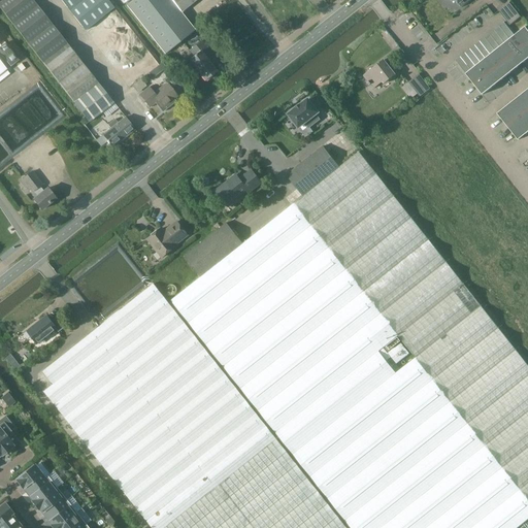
[(90,123),(114,103),(67,43),(32,0),(2,0),(0,2),(0,8),(42,63),(90,123)]
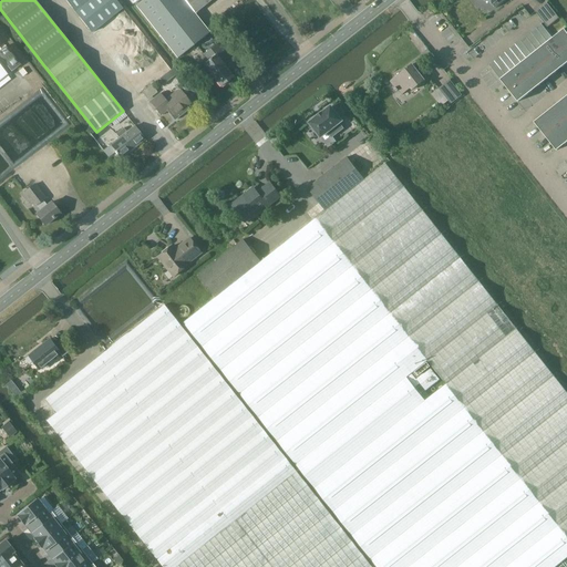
[(115,0),(64,0),(91,33),(122,9),(115,0)]
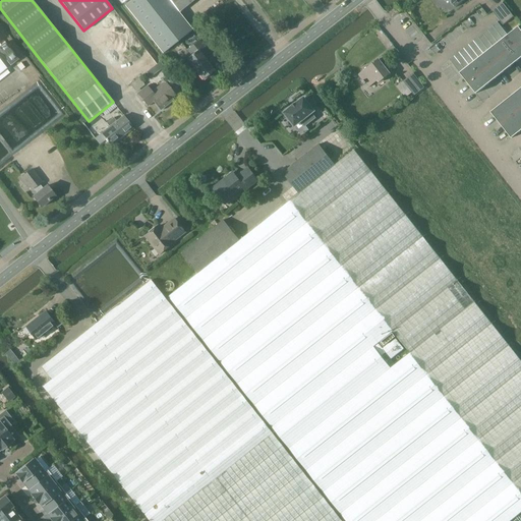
[(118,0),(124,7),(162,55),(193,30),(180,12),(195,0),(118,0)]
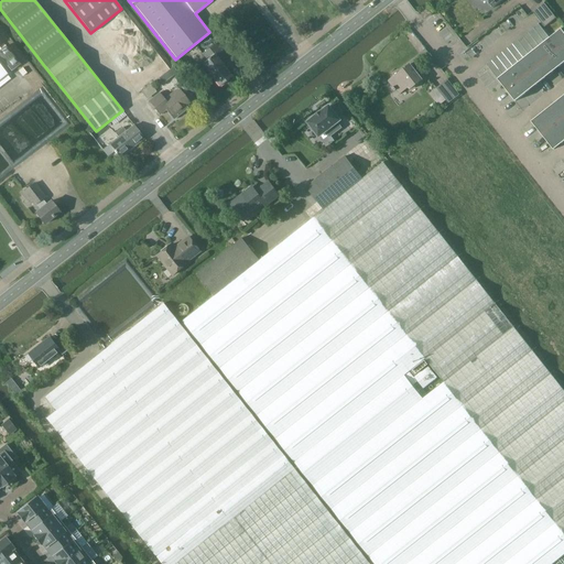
[(550,8),(542,0),(527,0),(525,1),(538,18),(550,8)]
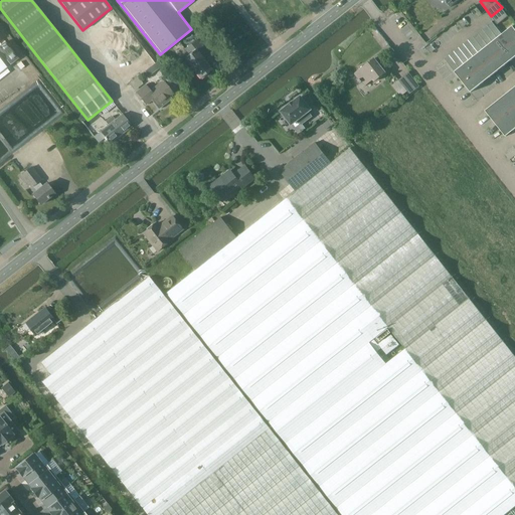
[(502,34),(492,22),(486,26),(496,38),(502,34)]
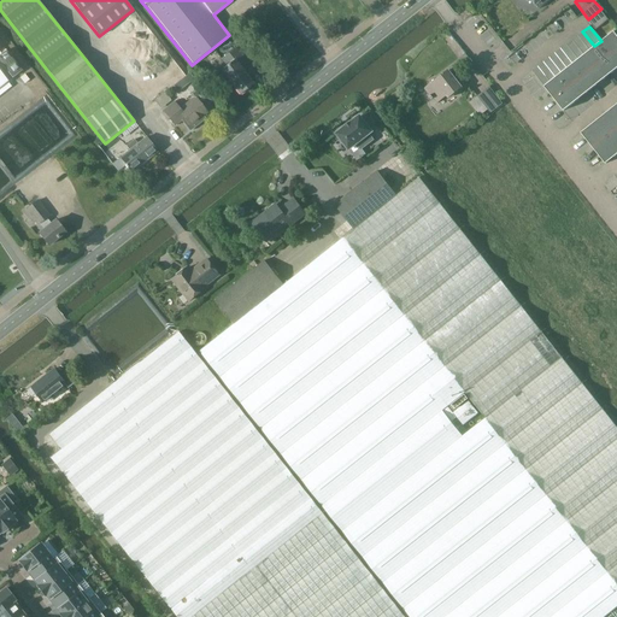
[(564,111),(616,69),(616,35),(613,31),(601,41),(594,46),(589,51),(583,56),(577,60),(573,64),(566,69),(560,74),(556,77),(550,82),(545,87),(544,87),(564,111)]
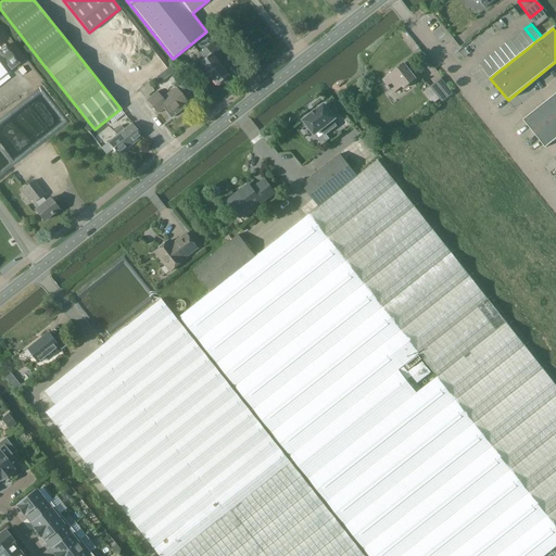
[(535,41),(525,28),(520,33),(531,46),(535,41)]
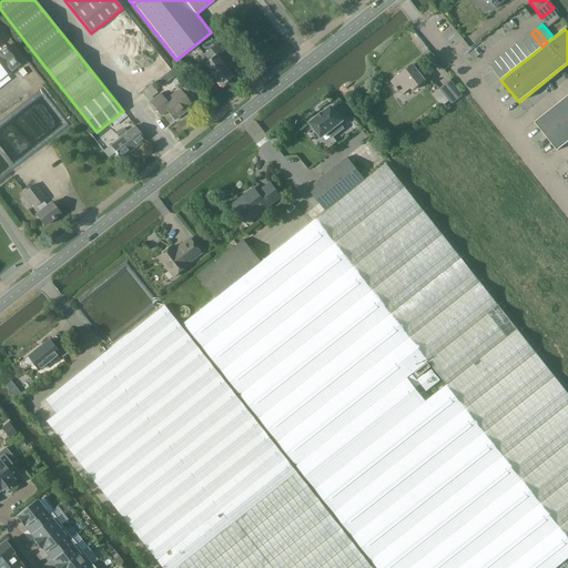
[(458,32),(456,33),(459,37),(455,41),(463,51),(469,46),(458,32)]
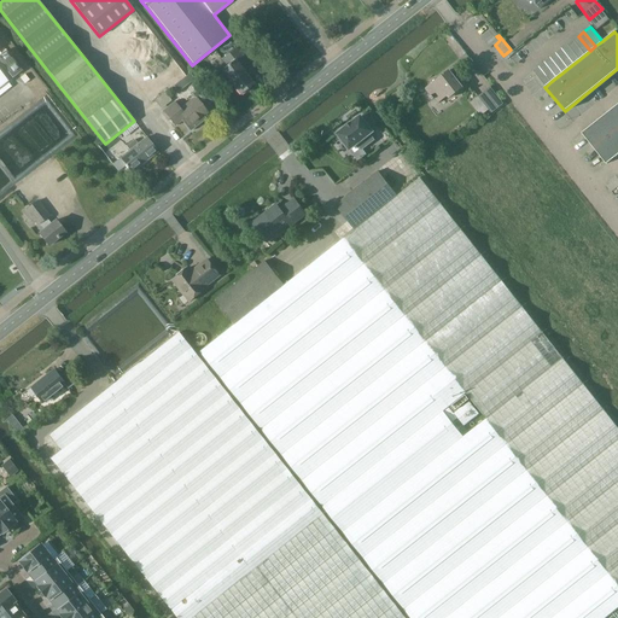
[(590,51),(578,36),(572,40),(584,56),(590,51)]
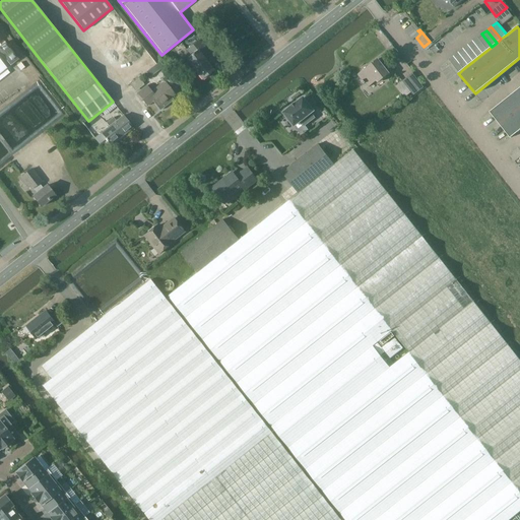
[(492,47),(481,34),(476,38),(486,51),(492,47)]
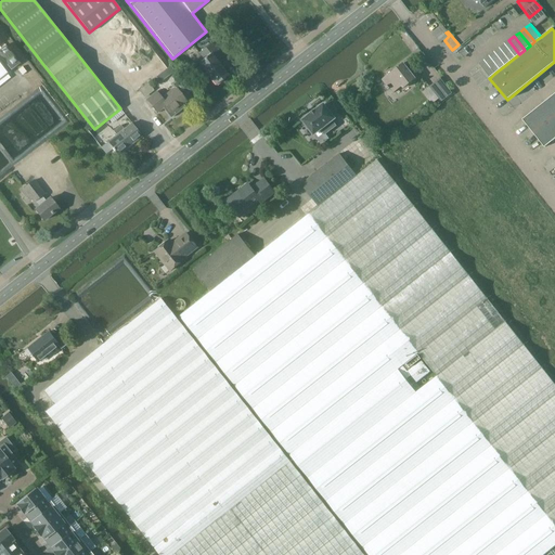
[(519,54),(508,40),(504,44),(515,57),(519,54)]
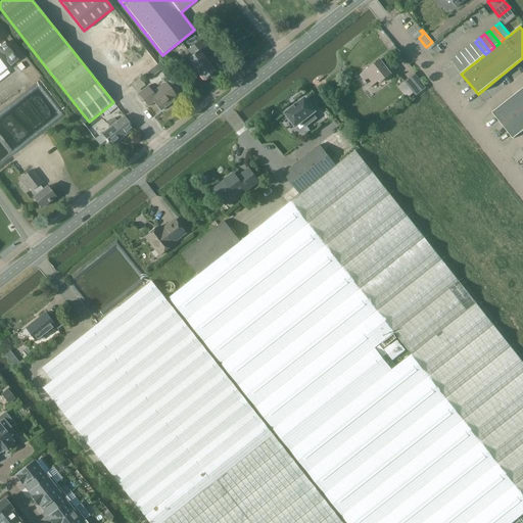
[(192,56),(187,59),(203,81),(216,72),(207,61),(214,57),(200,40),(187,50),(192,56)]
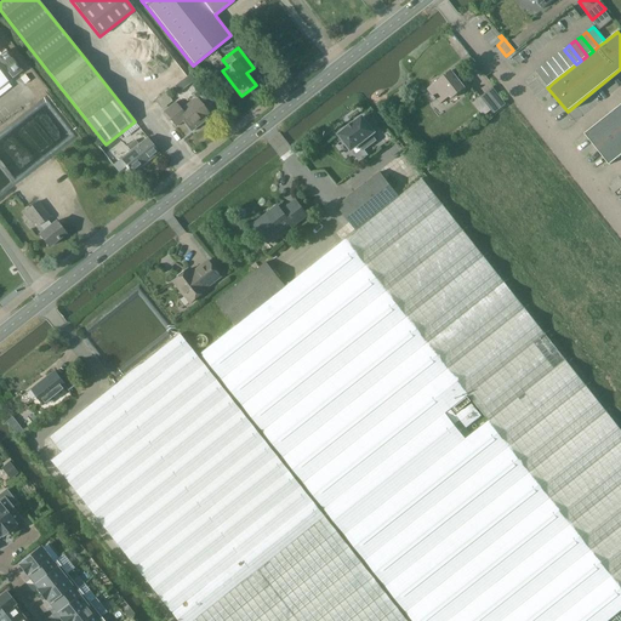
[(576,64),(564,50),(558,53),(570,69),(576,64)]
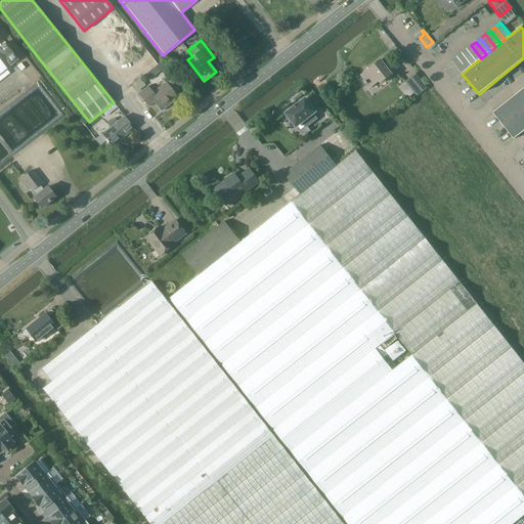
[(5,43),(0,46),(0,52),(10,67),(18,59),(5,43)]
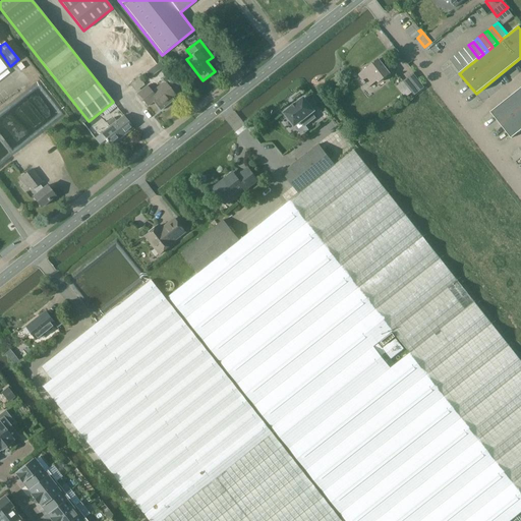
[(478,58),(468,45),(463,49),(473,62),(478,58)]
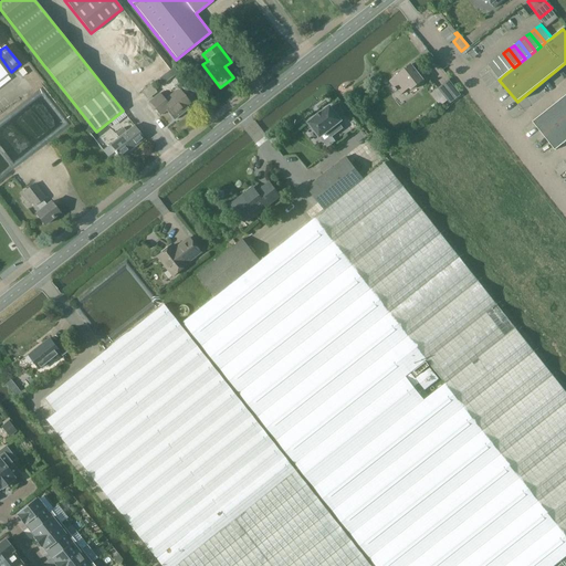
[(514,67),(503,53),(499,58),(510,71),(514,67)]
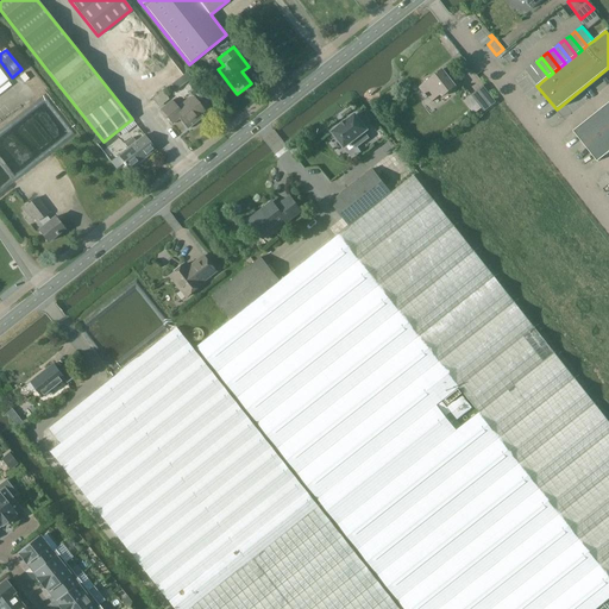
[(548,76),(537,62),(531,67),(542,81),(548,76)]
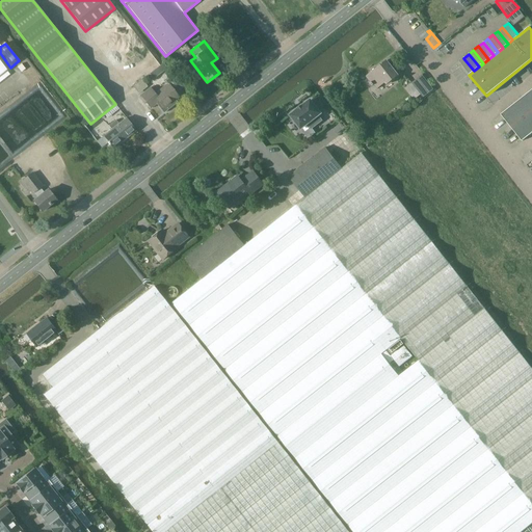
[(474,71),(463,58),(459,61),(470,75),(474,71)]
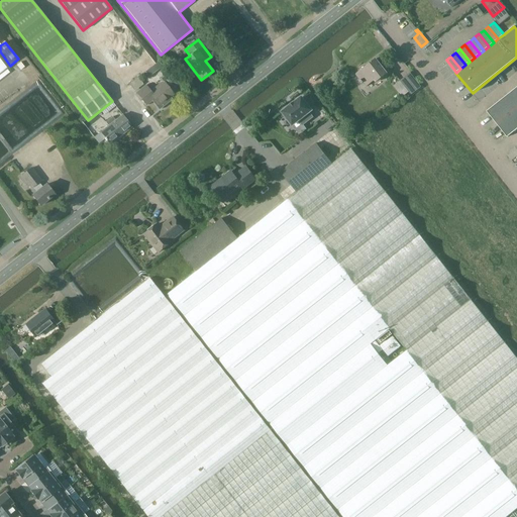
[(388,73),(380,63),(376,59),(355,75),(363,84),(364,83),(367,87),(375,81),(376,83),(388,73)]
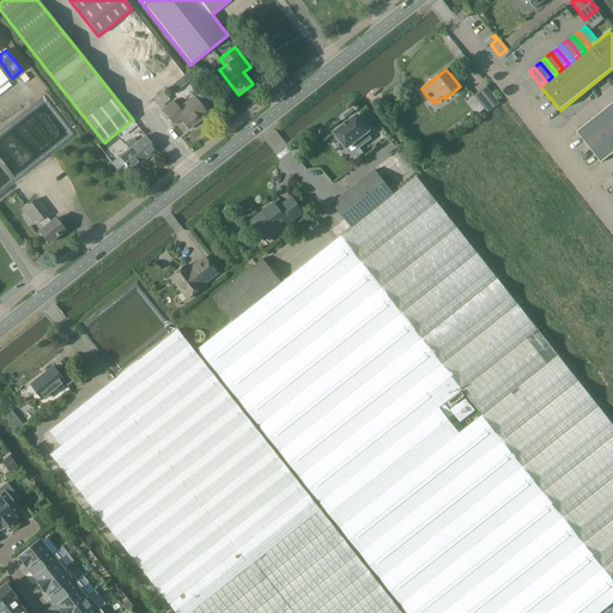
[(189,73),(182,79),(186,85),(193,79),(189,73)]
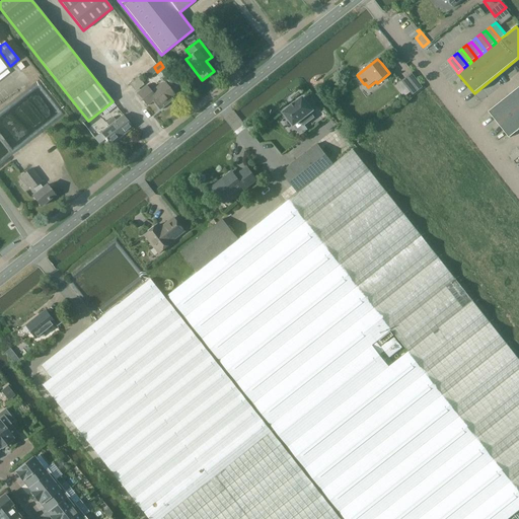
[(412,73),(401,81),(413,95),(423,87),(412,73)]
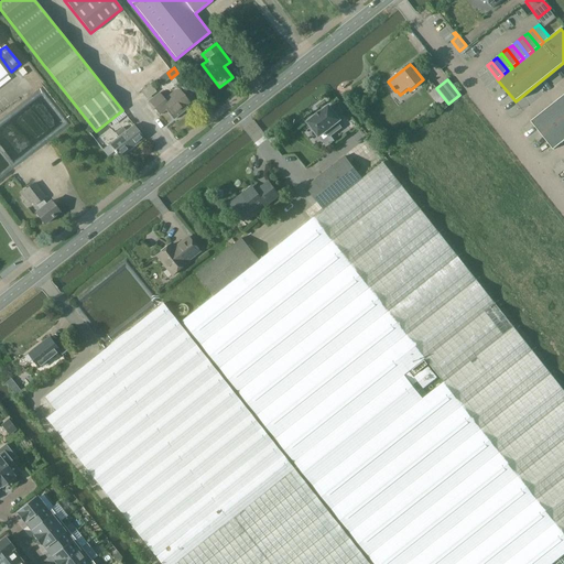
[(179,88),(164,99),(160,94),(150,101),(161,115),(166,109),(174,119),(185,111),(183,109),(186,106),(190,104),(179,88)]
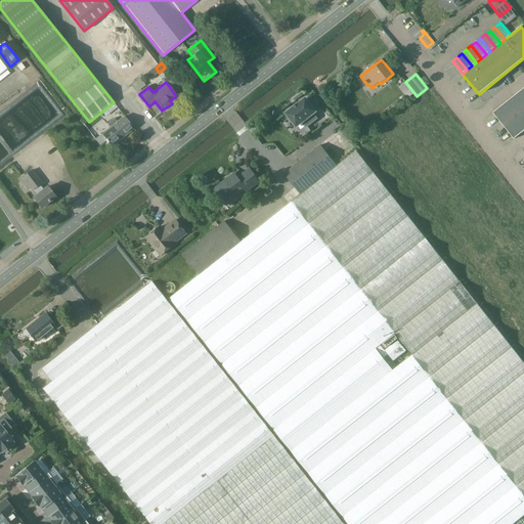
[(514,139),(523,131),(523,88),(493,113),(507,131),(514,139)]
